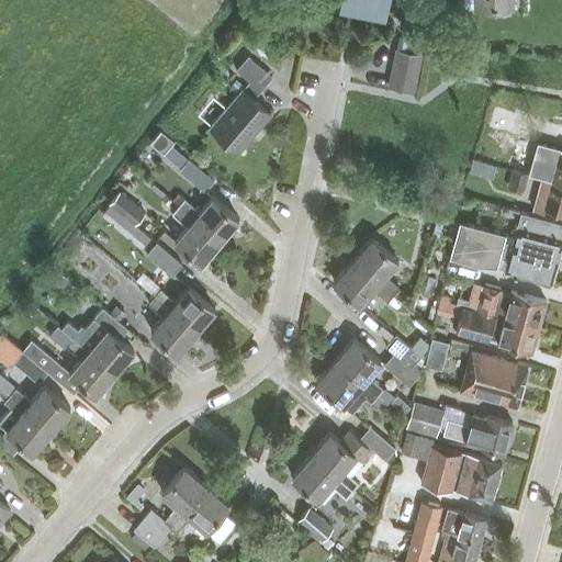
[(386,0),(339,0),(338,4),(384,13),(386,0)]
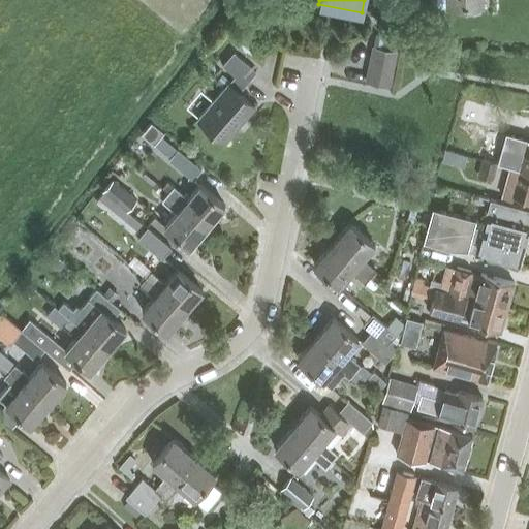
[(478,11),(478,7),(481,7),(480,0),(446,0),(447,8),(465,7),(465,11),(478,11)]
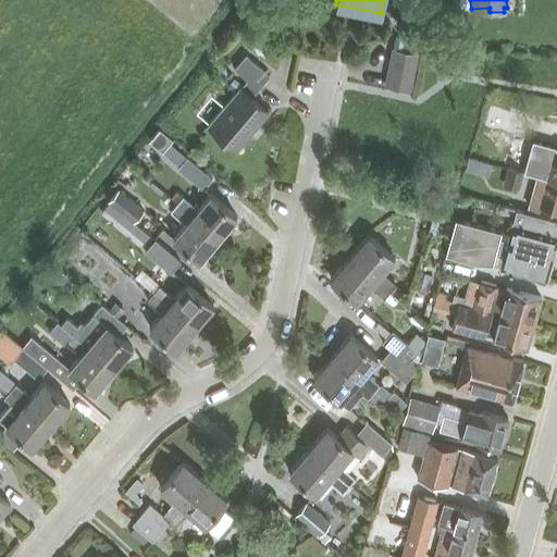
[(409,90),(417,53),(392,48),(384,86),(409,90)]
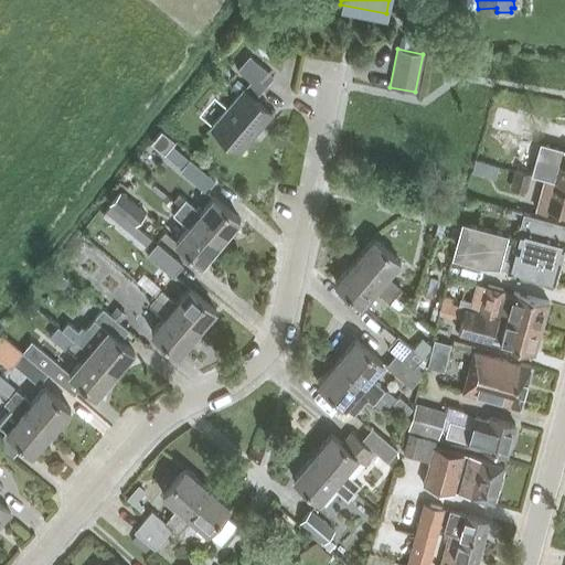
[(254,98),(273,76),(248,55),(236,70),(249,81),(243,89),(243,88),(210,128),(238,152),(272,114),(254,98)]
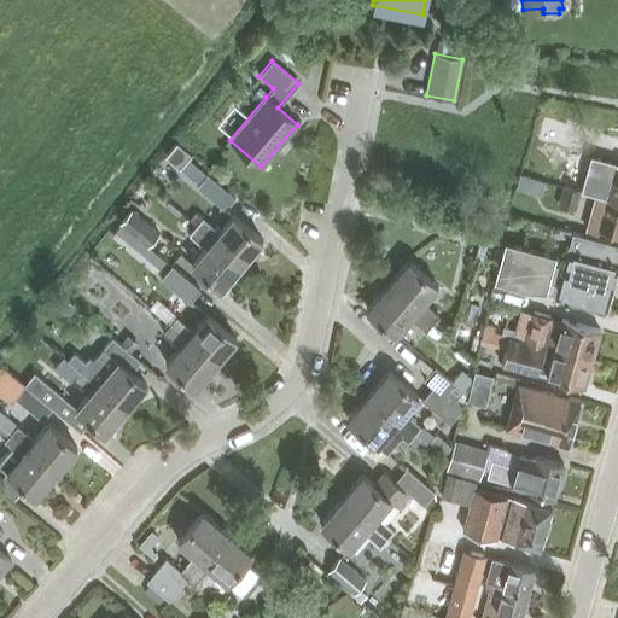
[(558,124),(552,145),(581,152),(586,133),(558,124)]
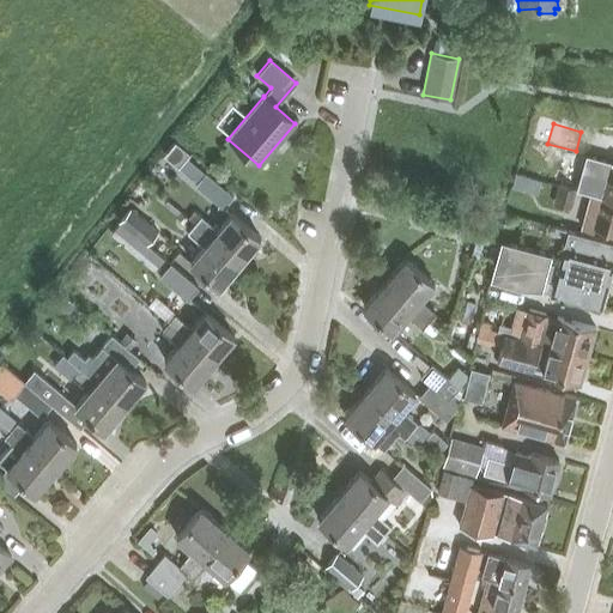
[(222,208),(232,196),(205,173),(205,174),(186,158),(177,168),(195,183),(194,184),(222,208)]
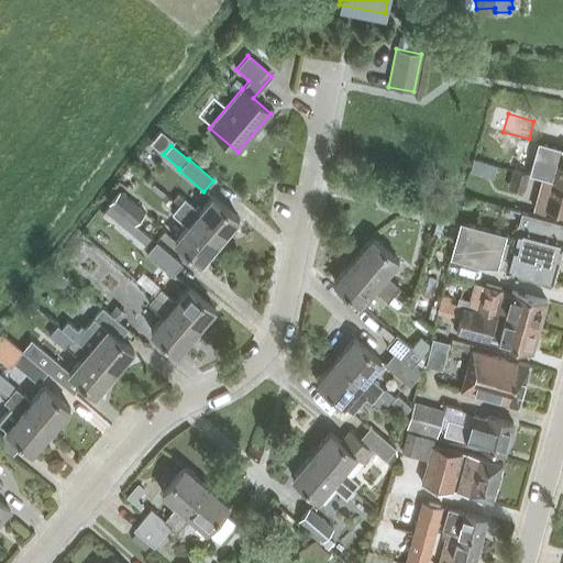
[(562,183),(562,154),(560,153),(562,148),(551,145),(550,152),(543,177),(562,183)]
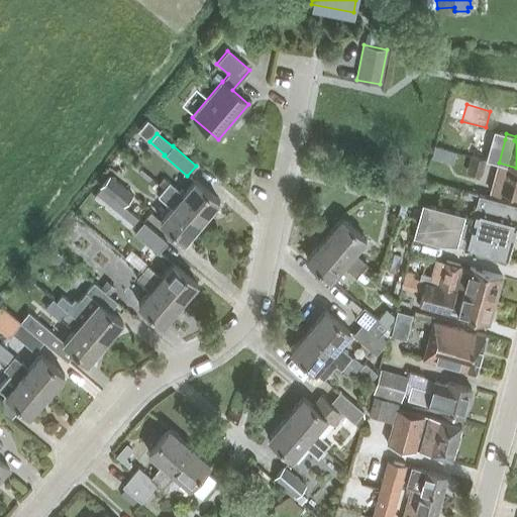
[(485,160),(489,142),(476,139),(471,156),(485,160)]
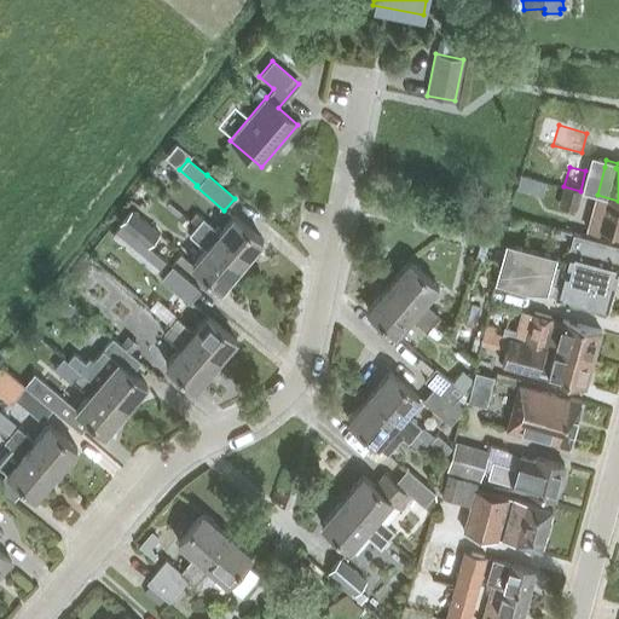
[(520,175),(516,189),(531,192),(534,179),(520,175)]
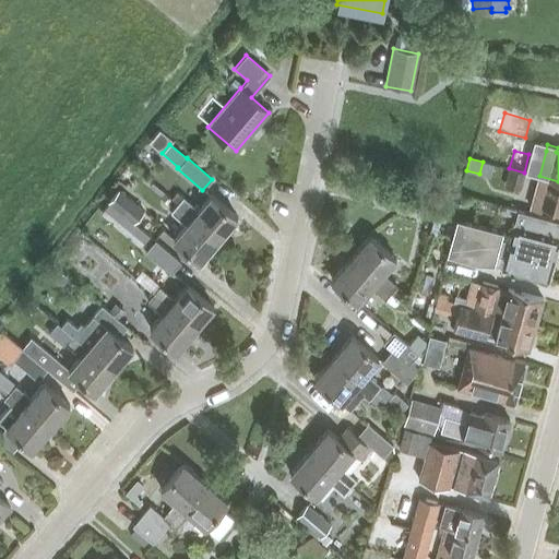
[(519,190),(524,173),(509,168),(504,186),(519,190)]
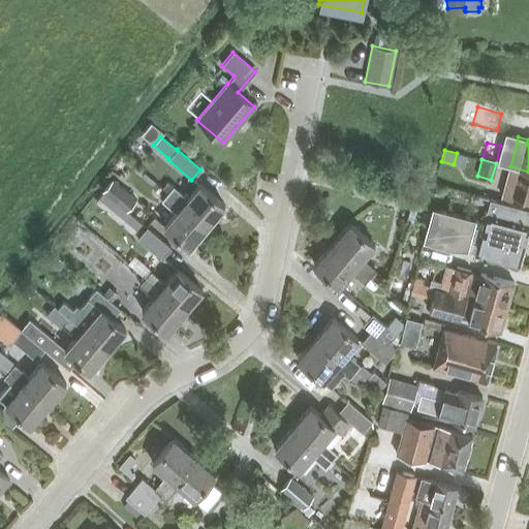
[(528,198),(528,172),(510,166),(503,191),(501,196),(511,199),(512,194),(528,198)]
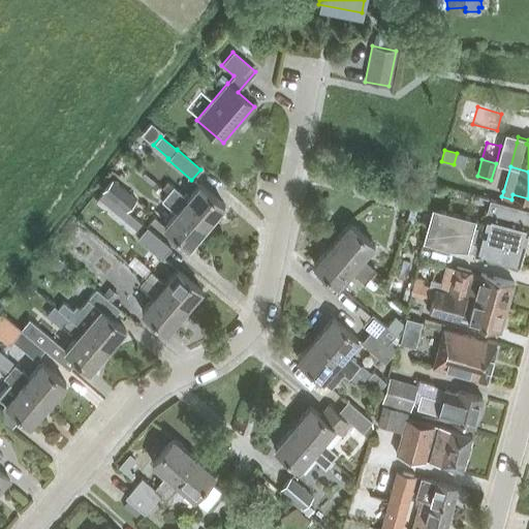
[(127,211),(136,199),(112,179),(102,190),(127,211)]
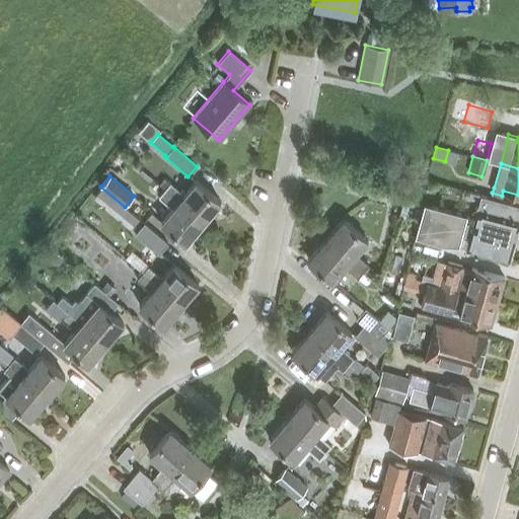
[(425,193),(428,181),(411,176),(408,188),(425,193)]
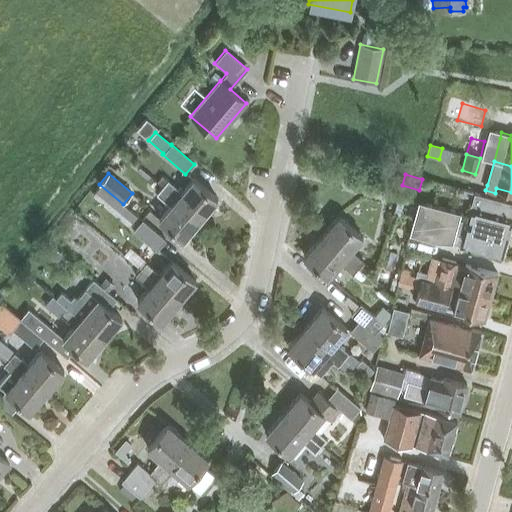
[(199,219),(216,199),(192,178),(181,192),(168,180),(162,187),(199,219)]
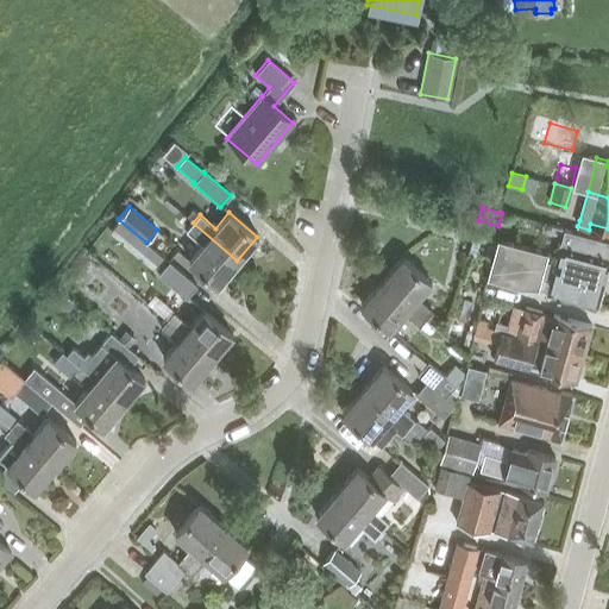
[(118,220),(110,230),(154,267),(162,257),(118,220)]
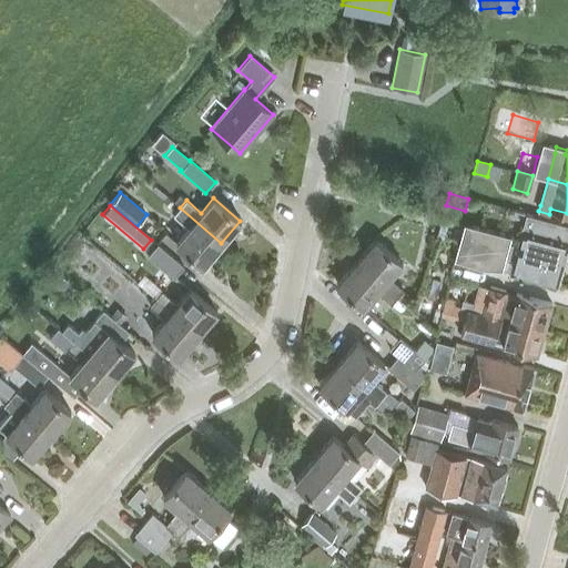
[(202,265),(221,243),(180,208),(174,214),(189,227),(176,243),(202,265)]
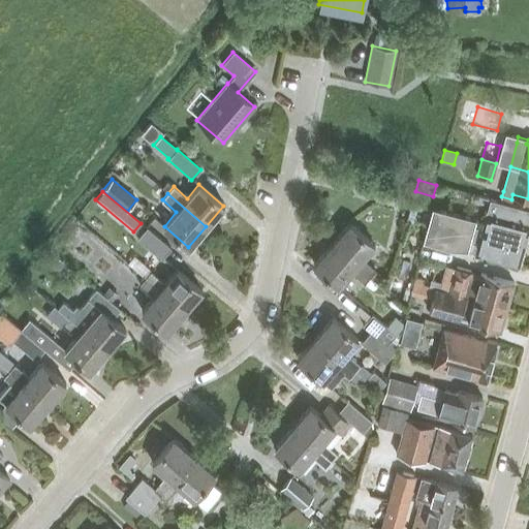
[(475,220),(432,208),(423,242),(450,249),(465,250),(467,250),(475,252),(474,255),(518,267),(528,224),(528,222),(518,219),(521,208),(496,200),(493,213),(486,211),(481,228),(473,226),(475,220)]
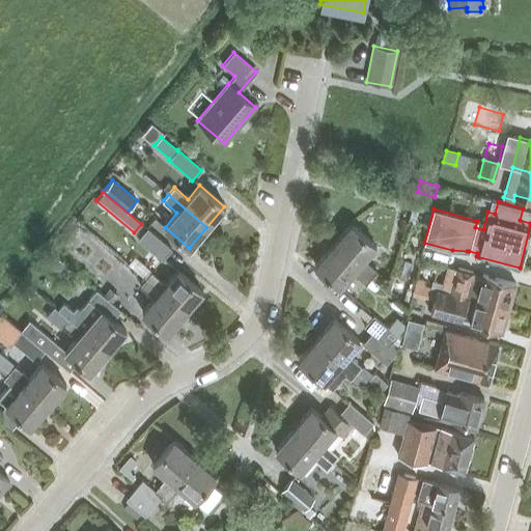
[(371,278),(378,272),(363,259),(375,245),(351,224),(333,245),(371,278)]
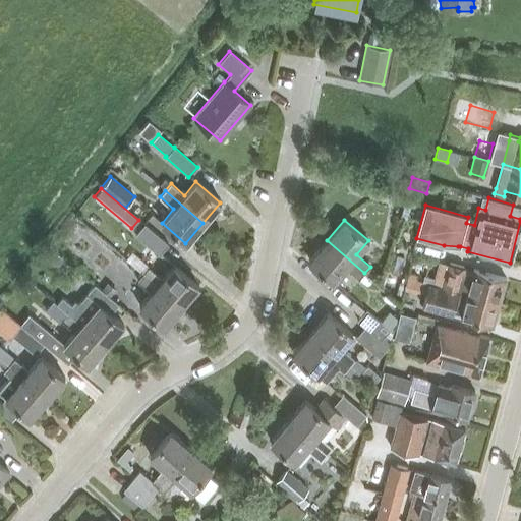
[(159,255),(168,244),(145,225),(135,235),(159,255)]
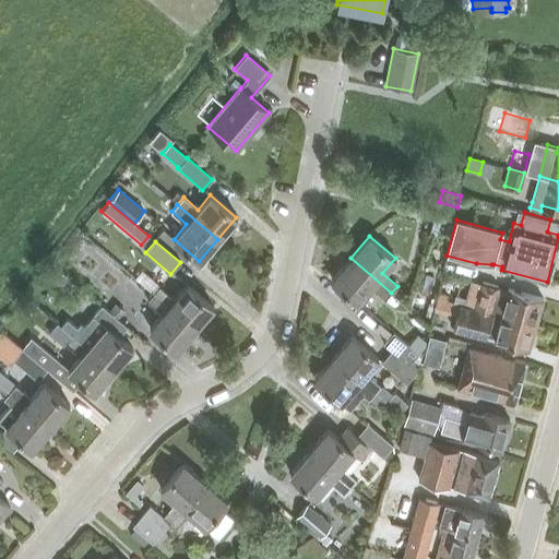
[(385,300),(391,293),(351,258),(331,280),(357,302),(370,287),(385,300)]
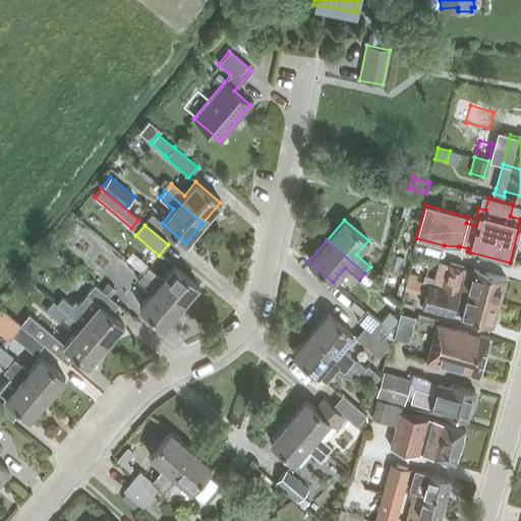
[(44,256),(57,268),(64,258),(51,247),(44,256)]
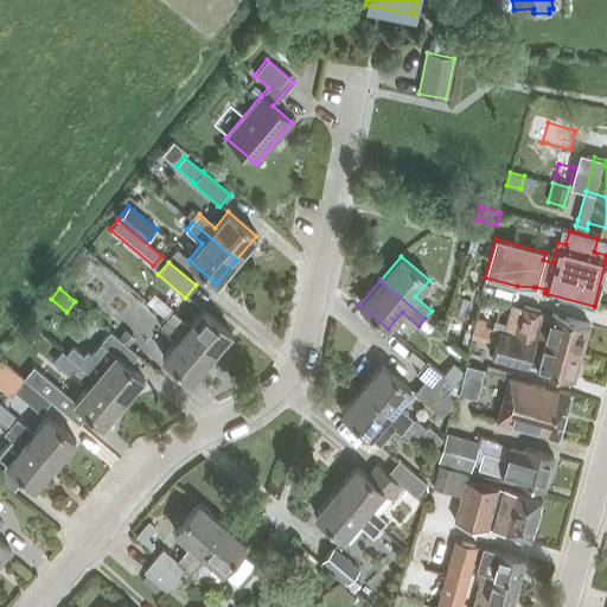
[(173,310),(161,300),(154,308),(165,318),(173,310)]
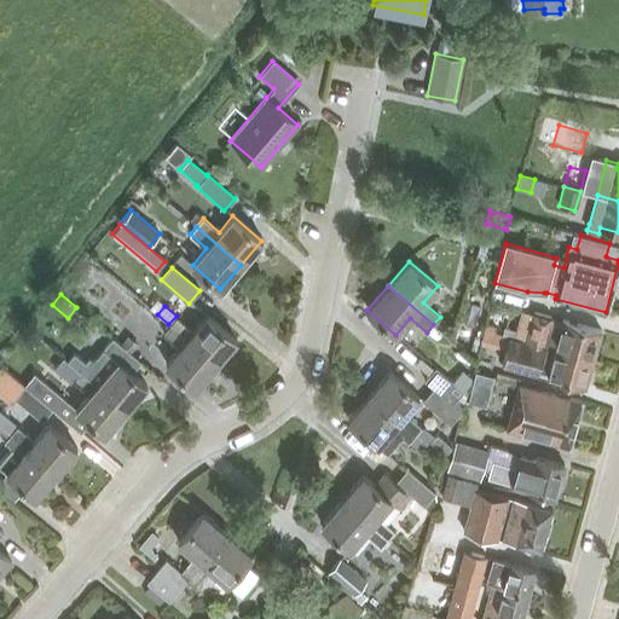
[(601,331),(551,318),(533,313),(525,341),(593,359),(601,331)]
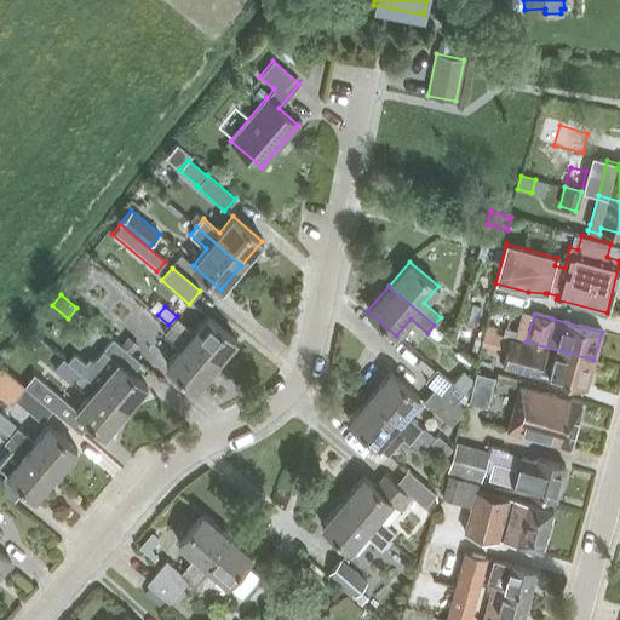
[(214,365),(236,340),(207,316),(193,332),(176,319),(170,326),(214,365)]
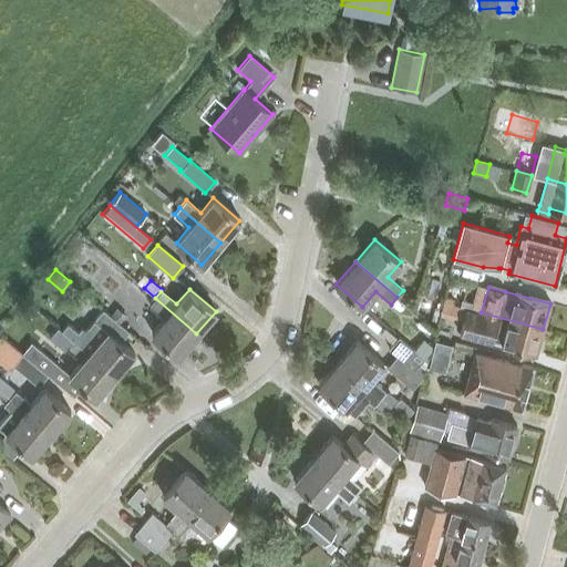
[(177,356),(196,333),(155,298),(150,306),(164,319),(152,333),(177,356)]
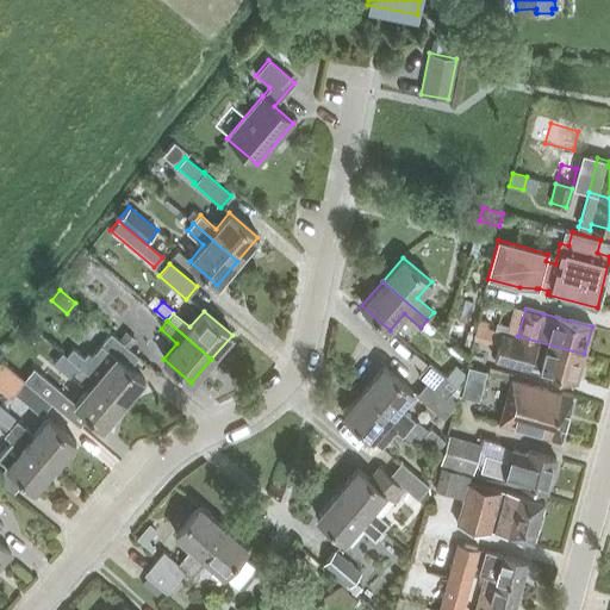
[(119,342),(128,332),(117,324),(110,334),(119,342)]
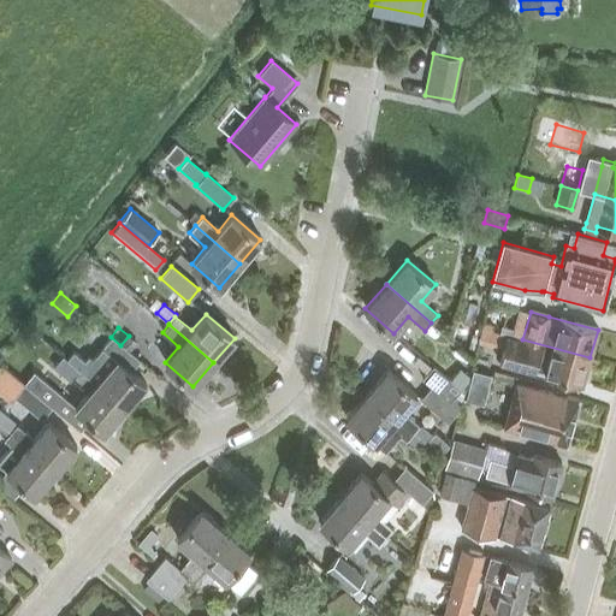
[(522,341),(507,336),(481,329),(478,343),(492,348),(493,345),(503,348),(499,363),(533,372),(534,368),(545,371),(544,375),(582,385),(590,357),(522,339),(522,341)]
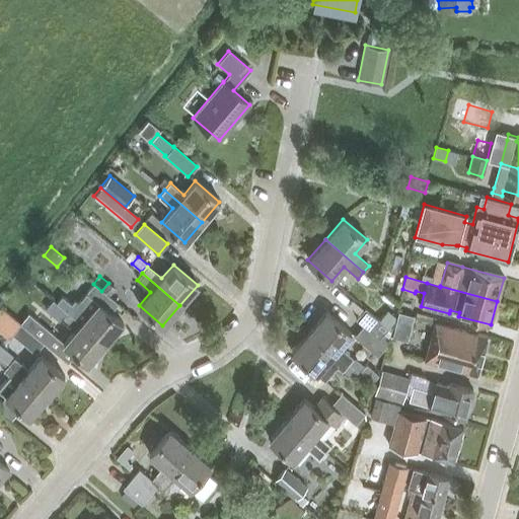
[(101,291),(93,284),(86,293),(78,303),(74,300),(71,304),(64,298),(59,304),(67,311),(105,344),(122,323),(109,312),(118,304),(101,291)]
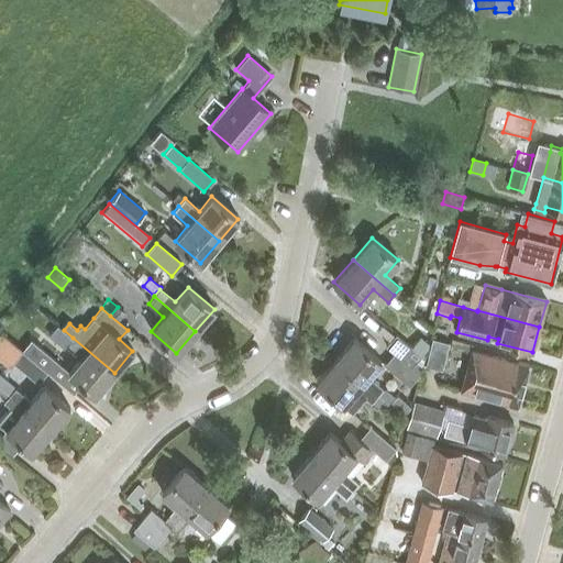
[(73,338),(45,315),(40,321),(81,357),(68,373),(39,346),(30,356),(73,394),(81,384),(95,395),(114,373),(73,338)]
